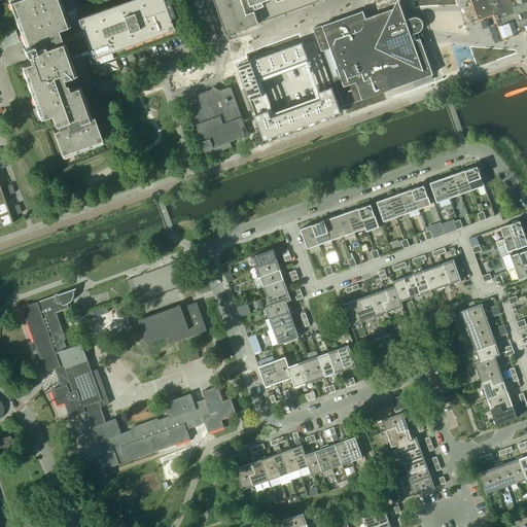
[(67,25),(58,0),(8,0),(24,41),(26,40),(28,45),(23,47),(25,55),(27,55),(29,61),(20,65),(39,117),(49,113),(54,125),(55,124),(57,129),(51,130),(61,155),(101,141),(92,115),(89,117),(69,64),(91,56),(92,59),(93,58),(96,65),(113,59),(110,51),(173,29),(162,0),(128,0),(77,19),(78,21),(67,25)]
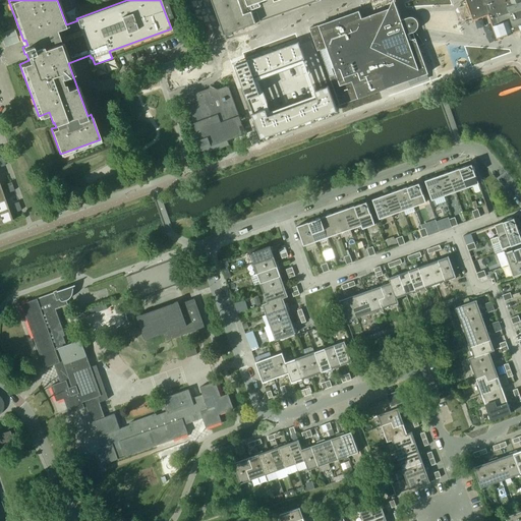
[(212,0),(225,34),(319,0),(212,0)]
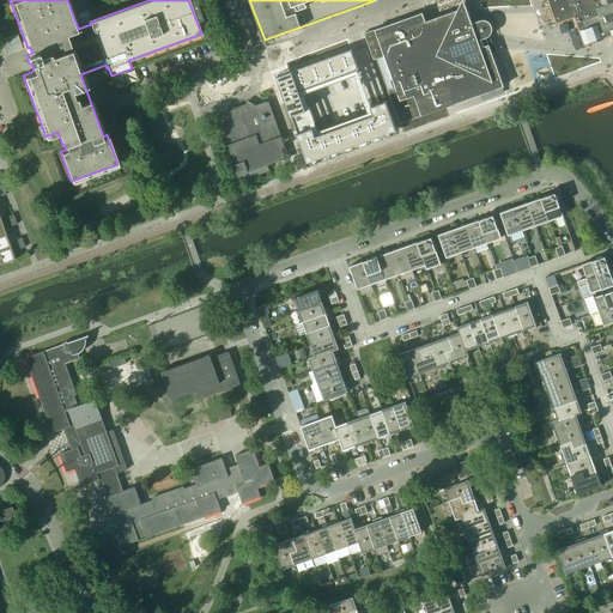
[(472,23),(463,0),(462,0),(457,10),(426,22),(423,12),(364,34),(374,60),(384,55),(400,101),(393,103),(400,123),(504,86),(490,44),(485,46),(483,40),(486,37),(487,37),(489,36),(490,36),(491,35),(492,34),(492,32),(492,31),(493,30),(493,29),(493,28),(492,26),(492,24),(491,24),(491,23),(490,22),(489,20),(487,20),(486,19),(485,19),(484,19),(483,19),(481,20),(472,23)]
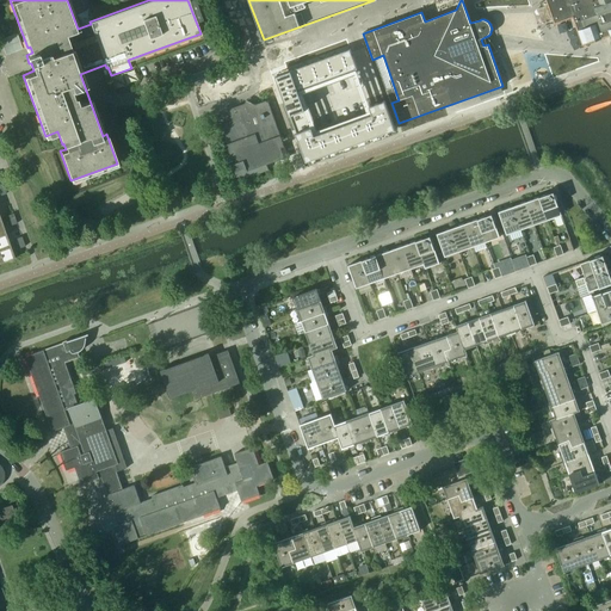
[(610,0),(545,0),(547,1),(548,1),(548,2),(550,11),(550,12),(551,12),(554,22),(555,24),(557,23),(556,23),(572,17),(572,18),(573,18),(574,18),(578,30),(582,45),(585,45),(584,44),(600,38),(600,39),(603,38),(602,38),(609,36),(610,36),(610,37),(610,0)]
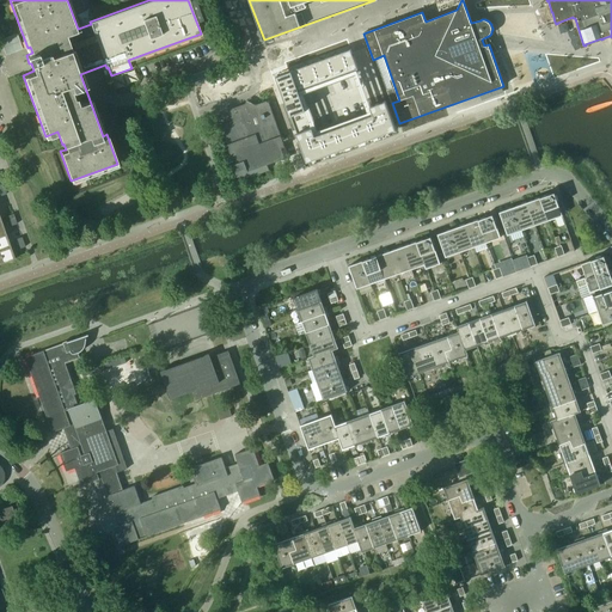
[(0,40),(1,42),(6,55),(23,49),(17,32),(0,40)]
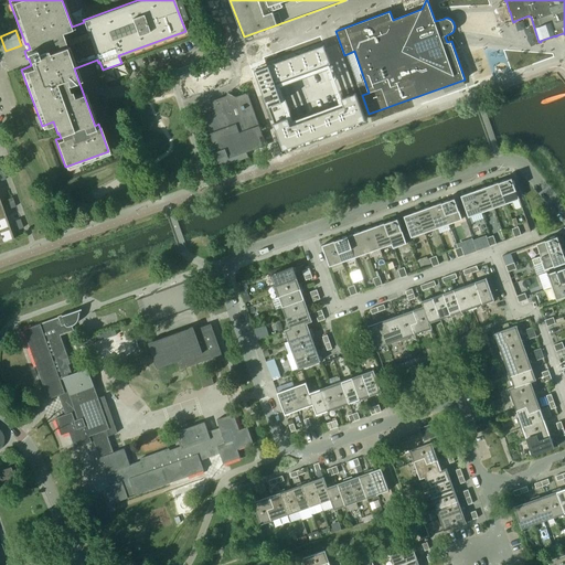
[(324,45),(255,71),(284,149),(366,119),(364,115),(356,93),(342,98),(344,106),(291,125),(276,84),(331,64),(324,45)]
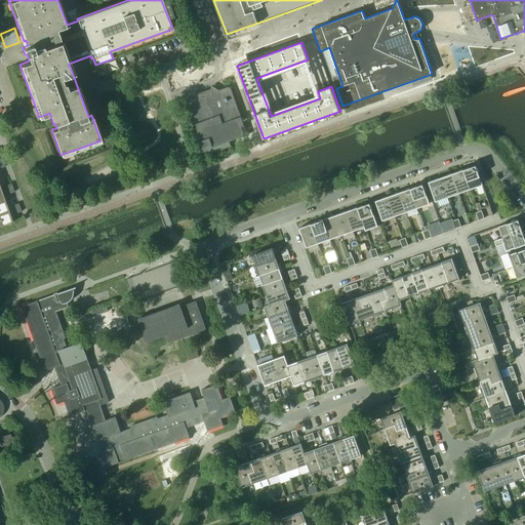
[(228,87),(219,90),(218,92),(214,94),(213,90),(210,89),(198,93),(196,96),(199,105),(188,109),(192,118),(193,118),(201,140),(200,142),(205,155),(231,146),(230,142),(247,134),(231,88),(228,87)]
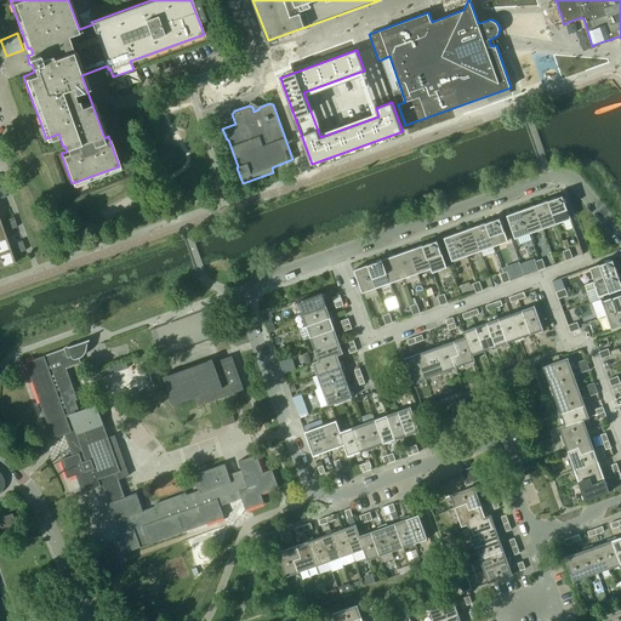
[(563,195),(548,200),(557,223),(571,218),(563,195)]
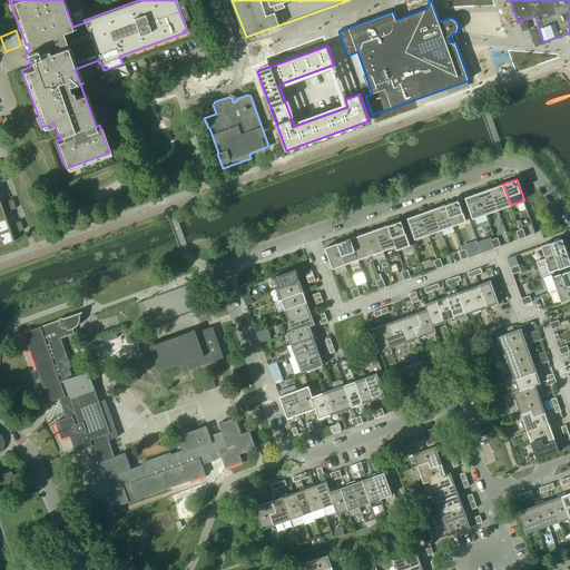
[(503,184),(491,188),(499,209),(511,205),(503,184)]
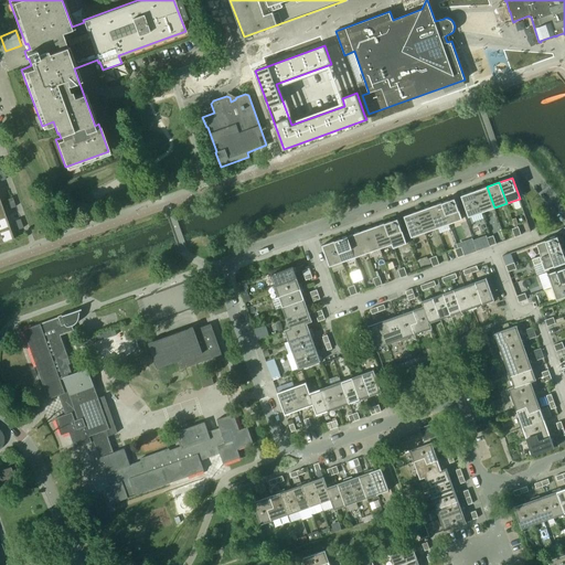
[(487,187),(473,191),(481,212),(494,208),(487,187)]
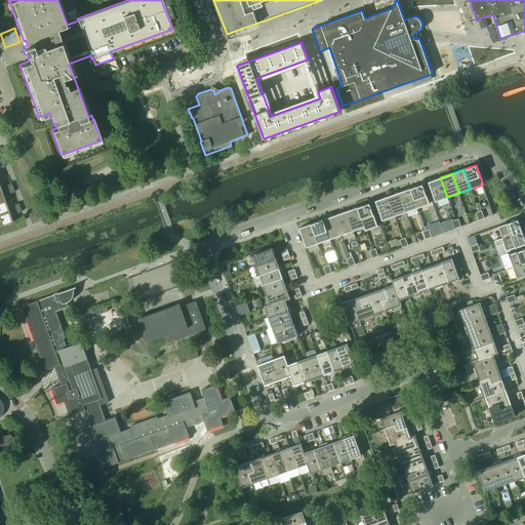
[(440,177),(429,182),(436,201),(447,197),(440,177)]
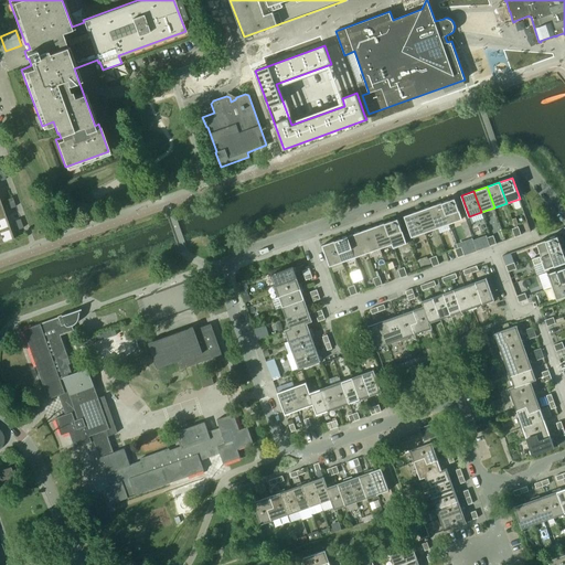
[(455,198),(443,203),(450,224),(462,219),(455,198)]
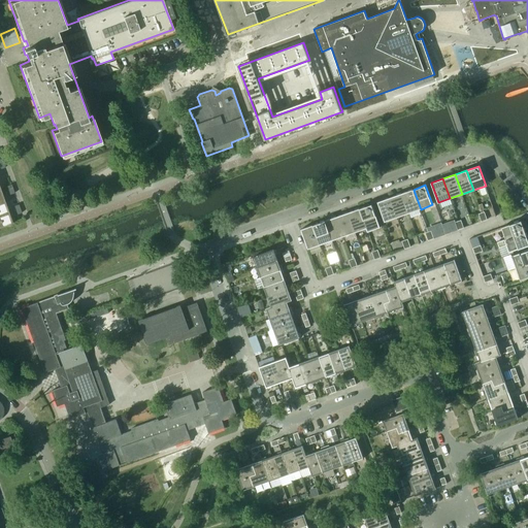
[(414,190),(401,194),(408,213),(421,209),(414,190)]
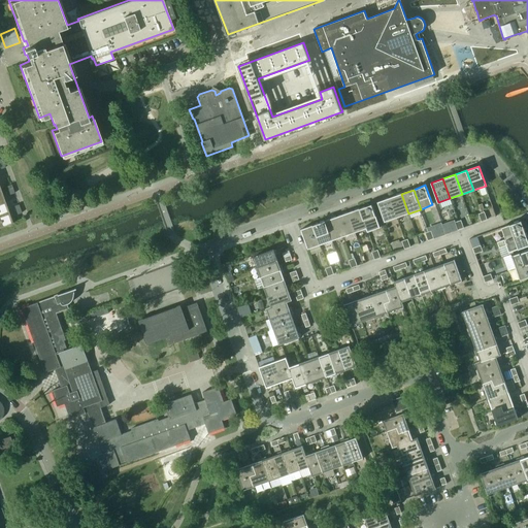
[(401,194),(390,198),(397,218),(408,213),(401,194)]
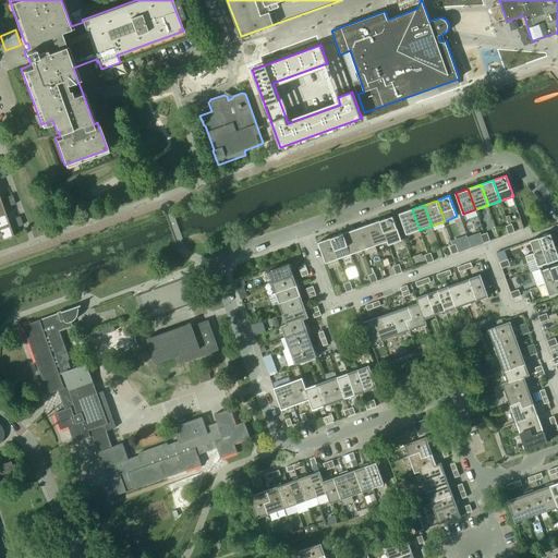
[(494,227),(486,207),(481,209),(488,229),(494,227)]
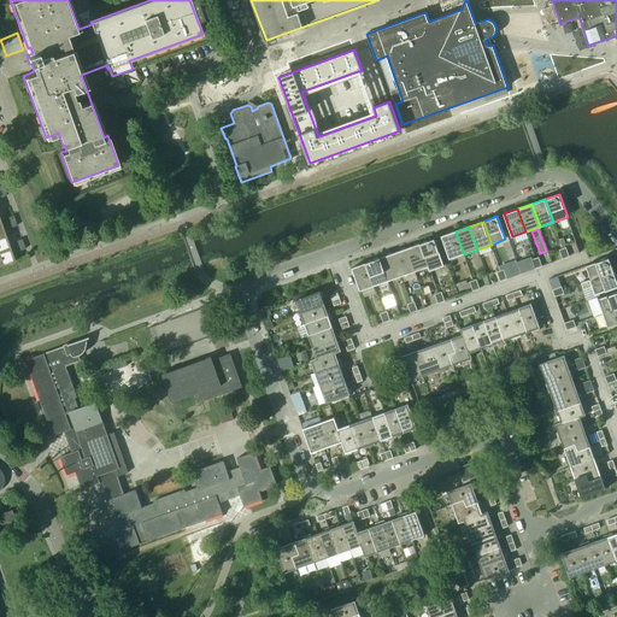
[(456,231),(441,236),(450,259),(464,254),(456,231)]
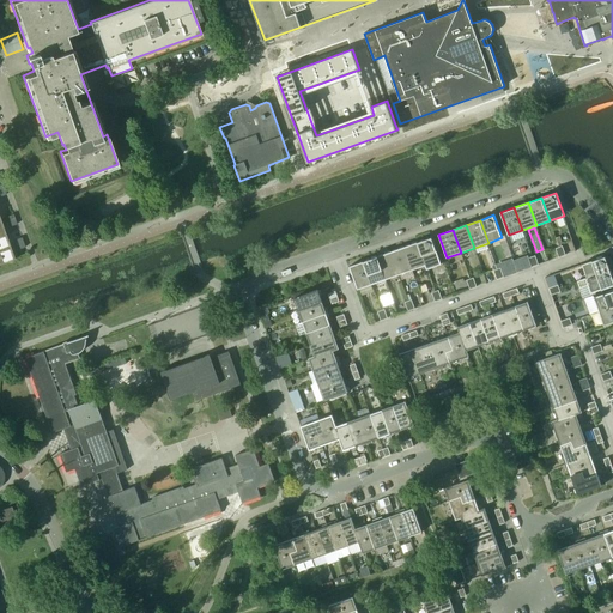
[(10,240),(8,235),(0,237),(0,250),(11,247),(8,240),(10,240)]
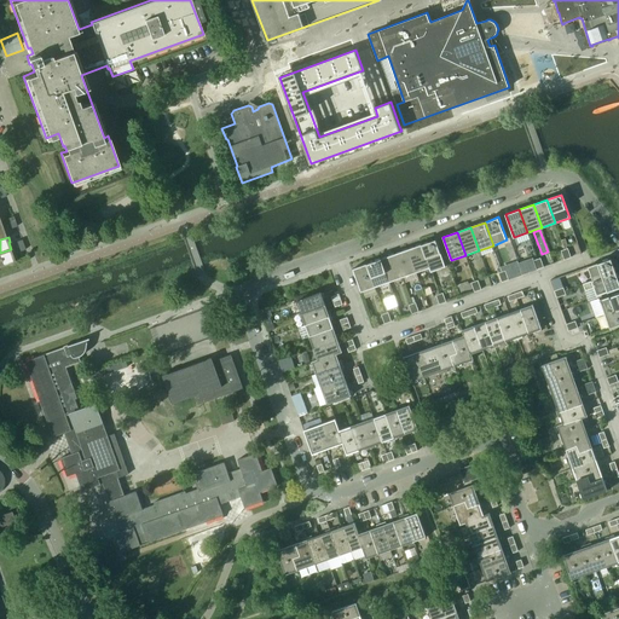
[(437,239),(422,244),(429,267),(432,272),(446,266),(437,239)]
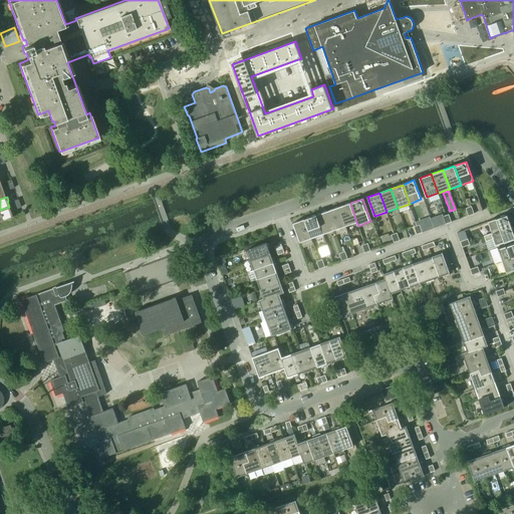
[(350,203),(338,207),(345,226),(356,222),(350,203)]
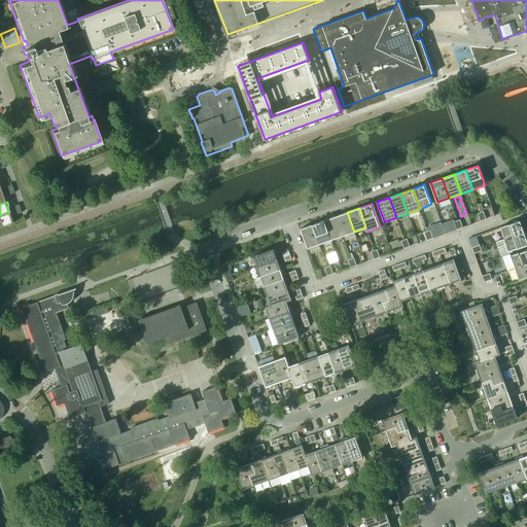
[(11,218),(9,212),(0,215),(0,226),(12,222),(14,221),(12,217),(11,218)]
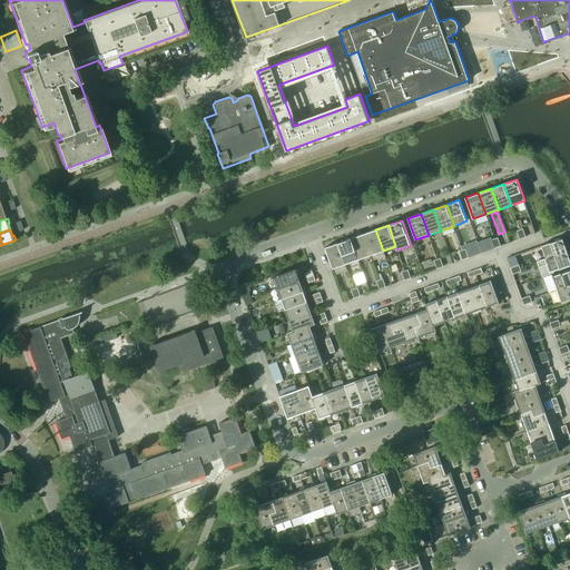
[(375,229),(363,234),(371,255),(383,251),(375,229)]
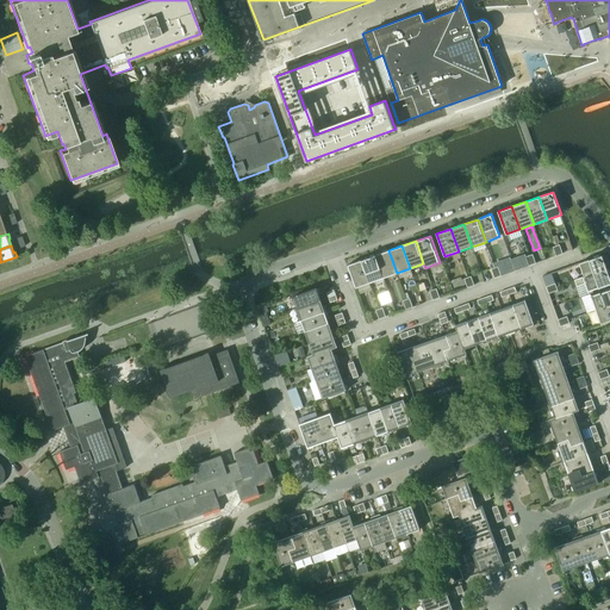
[(388,250),(375,255),(383,278),(397,273),(388,250)]
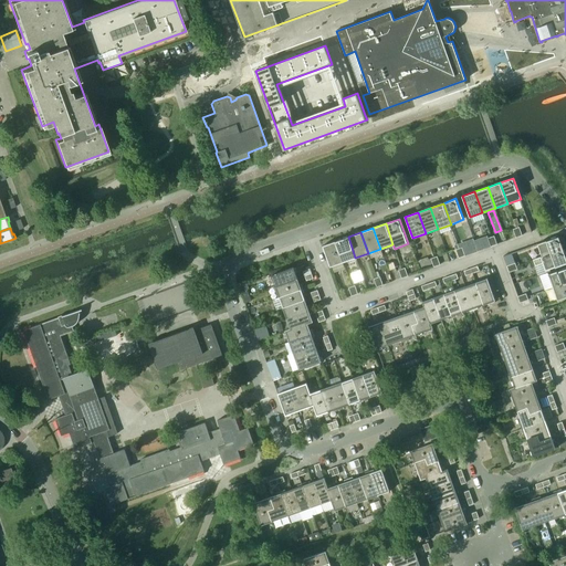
[(348,237),(335,241),(343,262),(355,258),(348,237)]
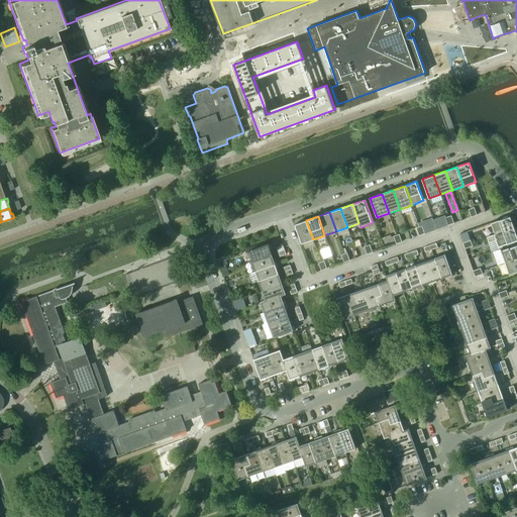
[(514,227),(510,216),(491,223),(495,234),(514,227)]
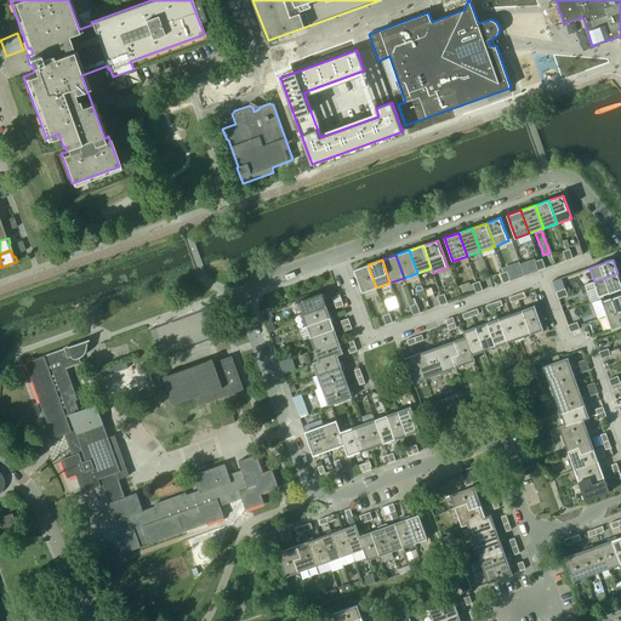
[(368,265),(354,269),(363,292),(376,288),(368,265)]
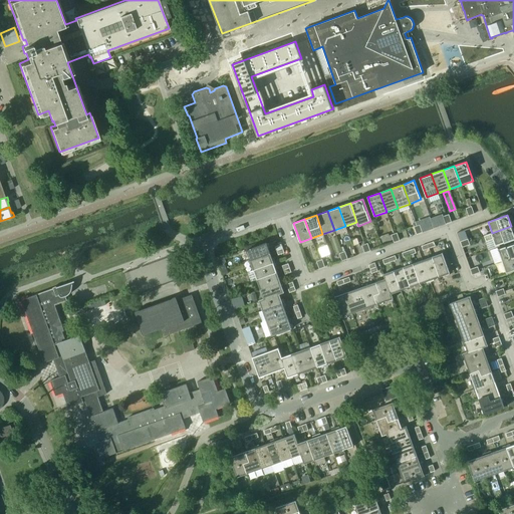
[(513,238),(513,233),(511,226),(492,233),(484,236),(486,241),(493,239),(496,245),(513,238)]
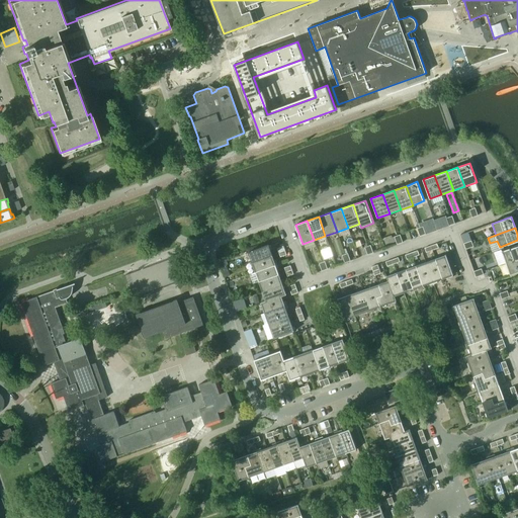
[(425,248),(426,252),(439,247),(437,243),(425,248)]
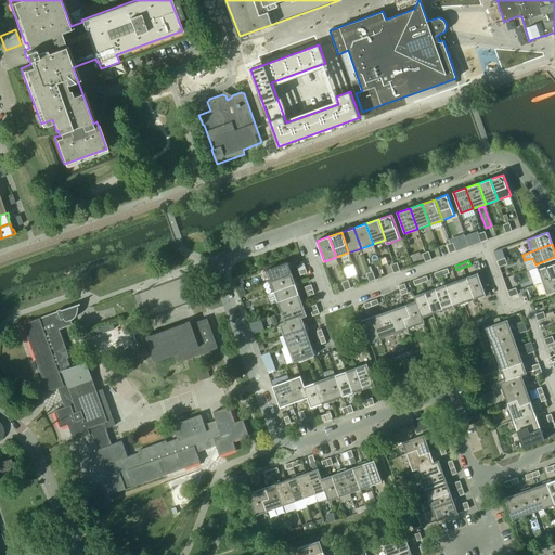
[(270,281),(292,272),(289,267),(292,267),(291,262),(288,262),(266,270),(270,281)]
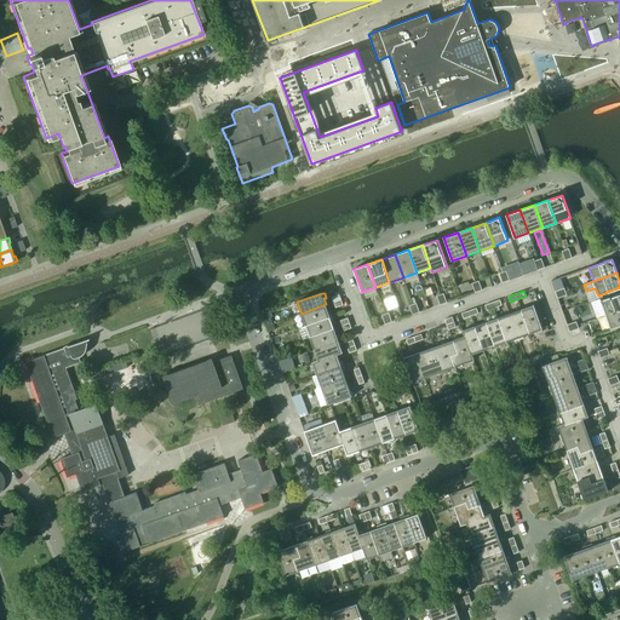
[(619,309),(619,293),(601,300),(606,315),(619,309)]
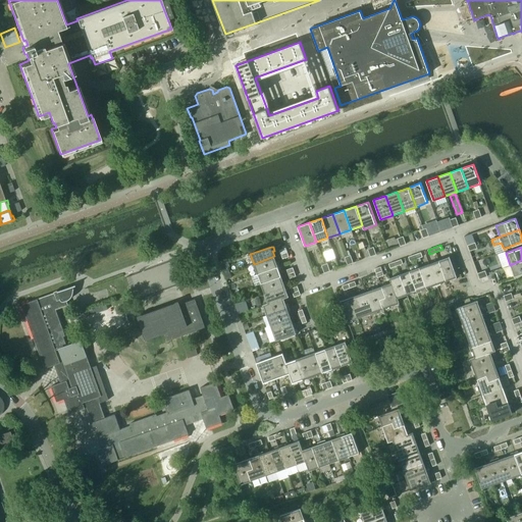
[(279,250),(282,259),(289,257),(285,248),(279,250)]
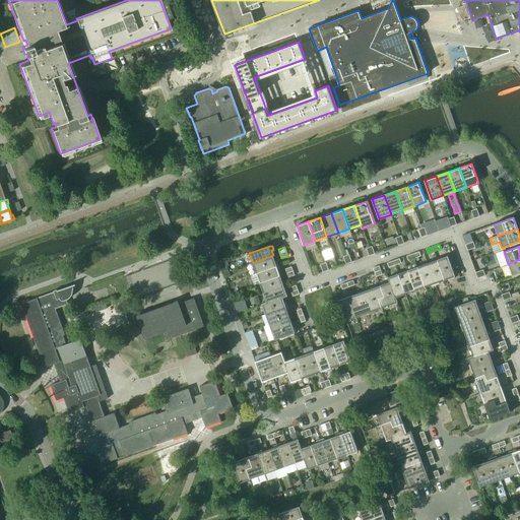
[(407,256),(408,260),(420,255),(419,251),(407,256)]
